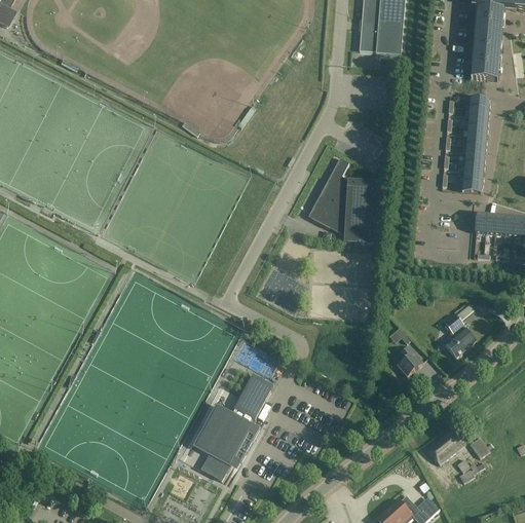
[(0,24),(5,27),(12,11),(8,9),(12,0),(0,0),(0,24)]
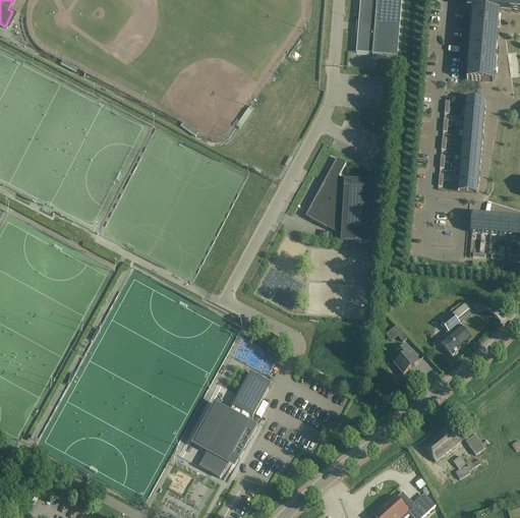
[(359,0),(355,51),(371,52),(371,53),(397,55),(401,0),(359,0)]
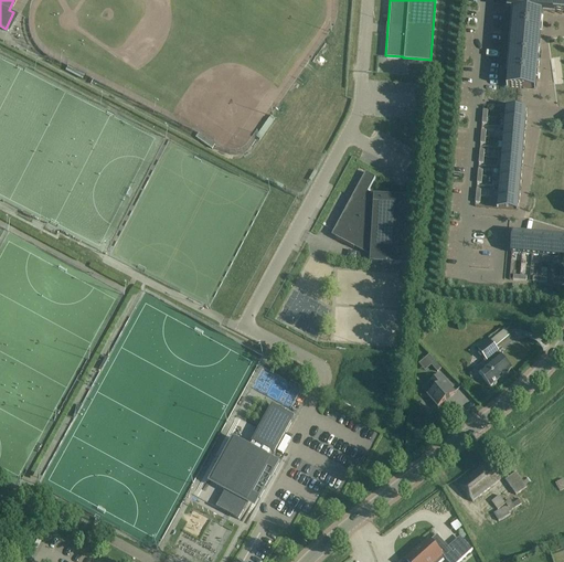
[(538,48),(541,10),(563,11),(563,0),(508,0),(508,7),(512,7),(506,84),(535,86),(535,77),(532,77),(533,63),(536,63),(538,54),(534,54),(534,48),(538,48)]
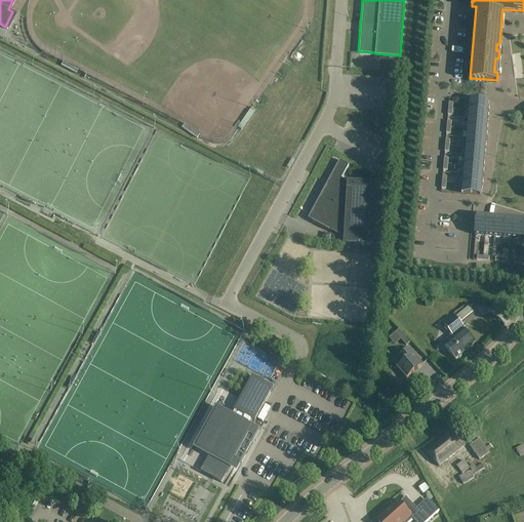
[(75,71),(77,67),(62,57),(59,62),(75,71)]
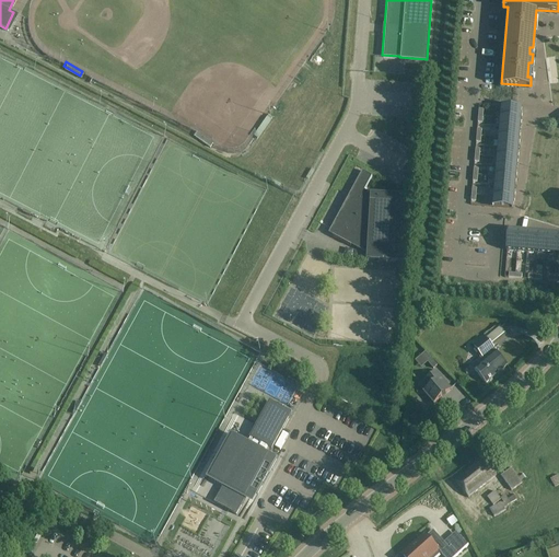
[(520,115),(521,106),(500,105),(499,113),(520,115)]
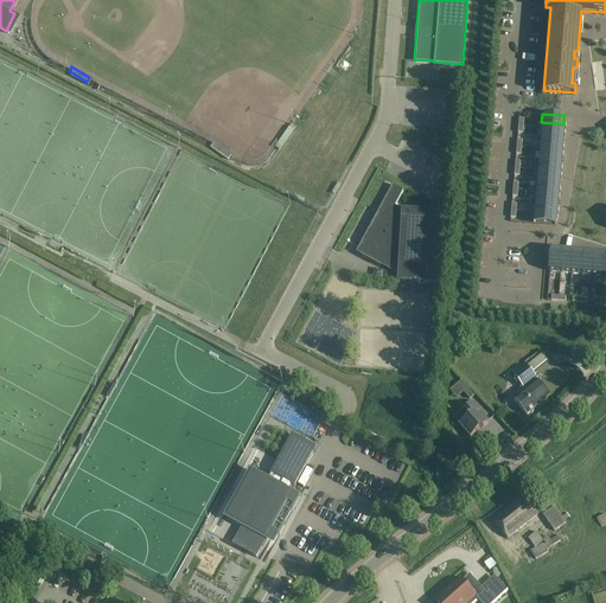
[(541,122),(541,133),(563,135),(563,124),(541,122)]
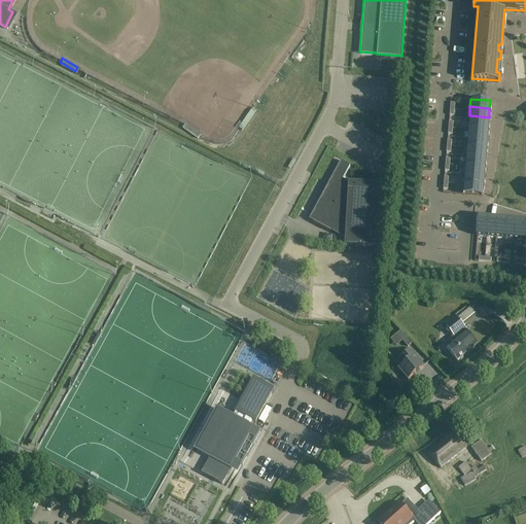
[(254,110),(251,107),(238,126),(242,128),(254,110)]
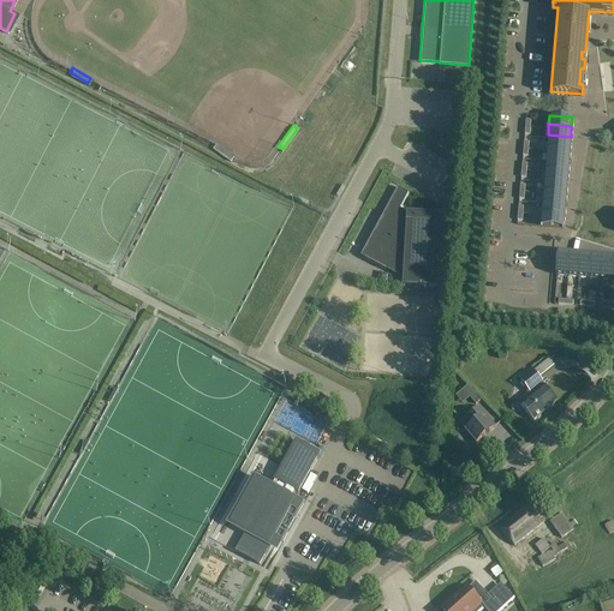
[(548,135),(547,145),(570,148),(571,137),(548,135)]
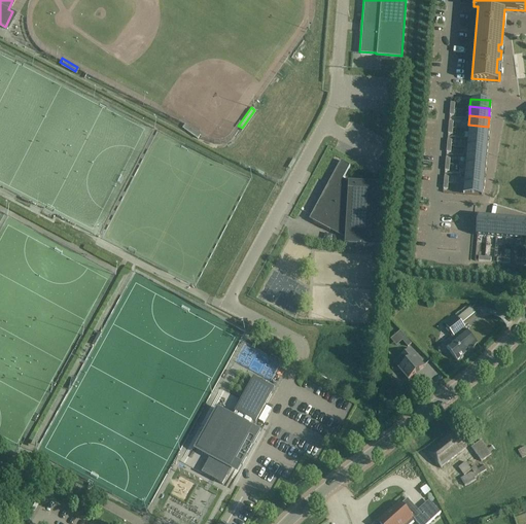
[(197,136),(199,133),(183,123),(181,126),(197,136)]
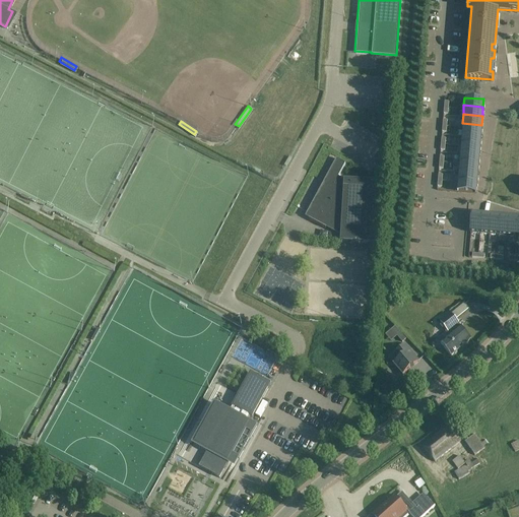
[(462,123),(461,132),(480,134),(481,125),(462,123)]
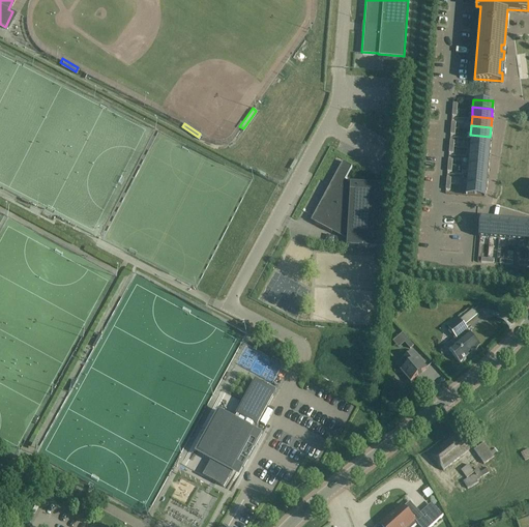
[(470,135),(469,144),(489,146),(490,137),(470,135)]
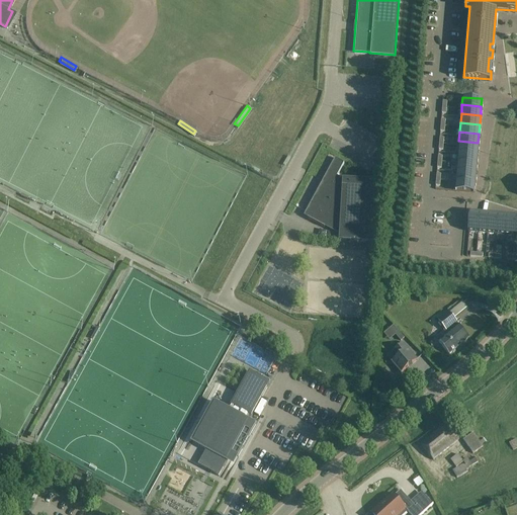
[(458,141),(457,150),(478,152),(478,143),(458,141)]
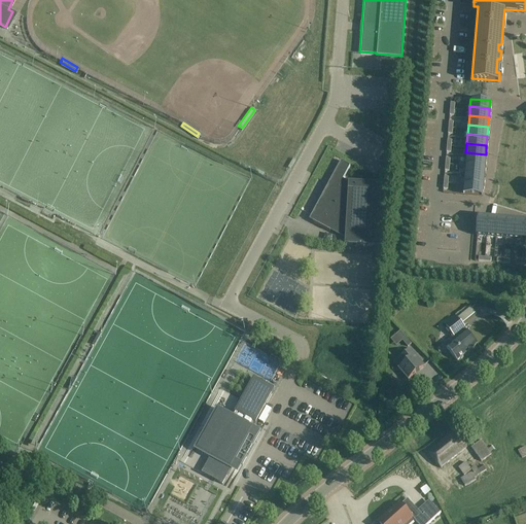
[(465,152),(465,162),(485,164),(486,154),(465,152)]
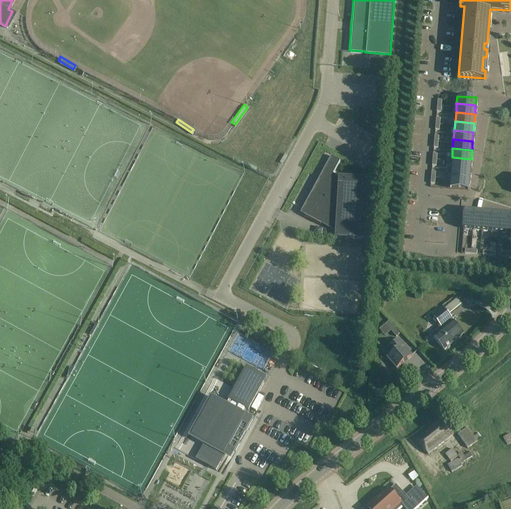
[(339,159),(330,154),(301,208),(306,210),(304,213),(303,213),(320,222),(319,221),(321,218),(335,226),(334,233),(369,235),(372,177),(338,175),(332,172),(339,159)]
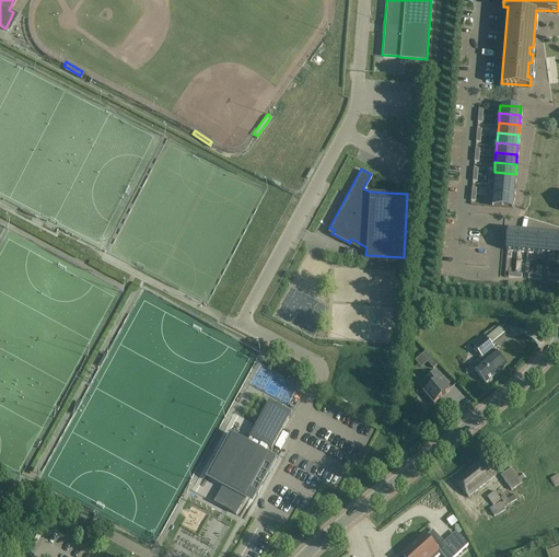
[(495,172),(493,182),(514,184),(515,174),(495,172)]
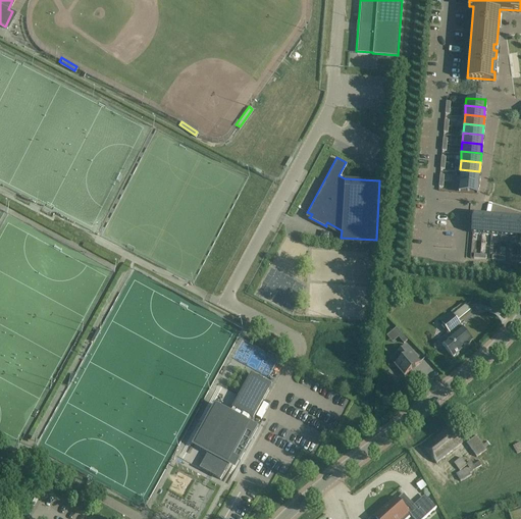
[(460,169),(459,178),(478,180),(479,171),(460,169)]
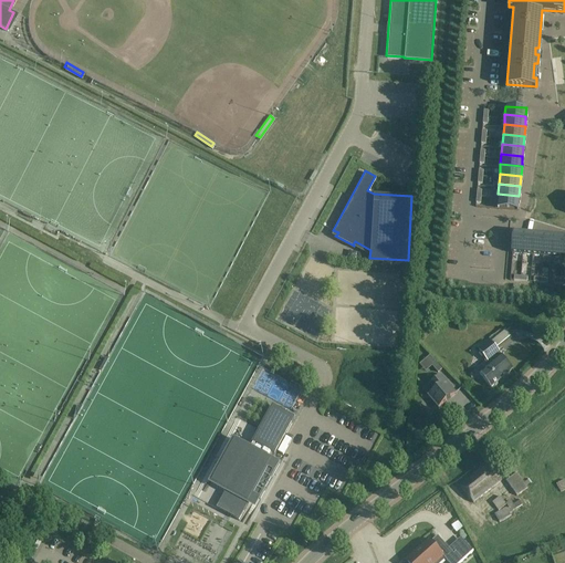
[(498,194),(497,206),(518,208),(519,196),(498,194)]
